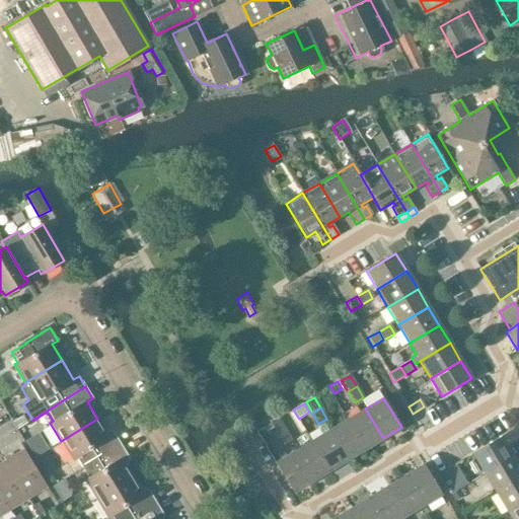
[(365,409),(347,420),(364,447),(365,449),(383,438),(365,409)]
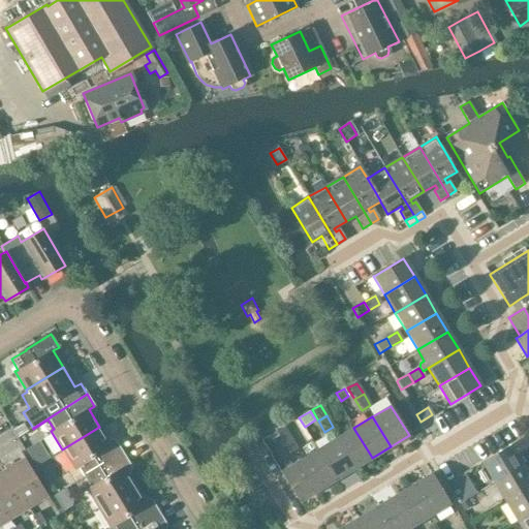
[(76,467),(83,477),(123,453),(116,441),(111,444),(99,427),(62,449),(74,469),(76,467)]
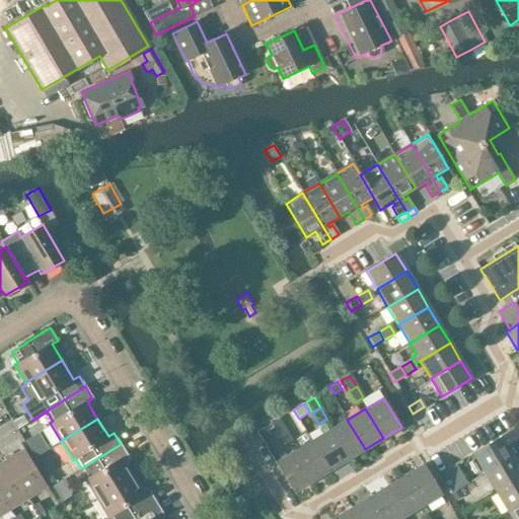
[(279,419),(271,423),(277,435),(285,430),(279,419)]
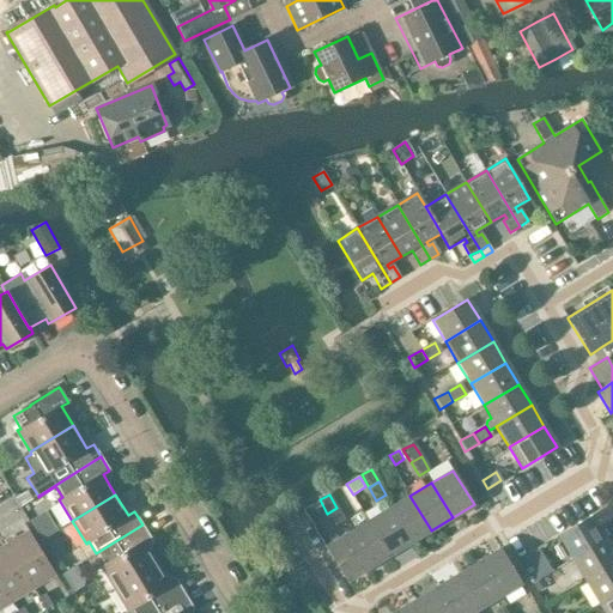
[(410,496),(389,509),(408,541),(410,544),(431,530),(430,528),(410,496)]
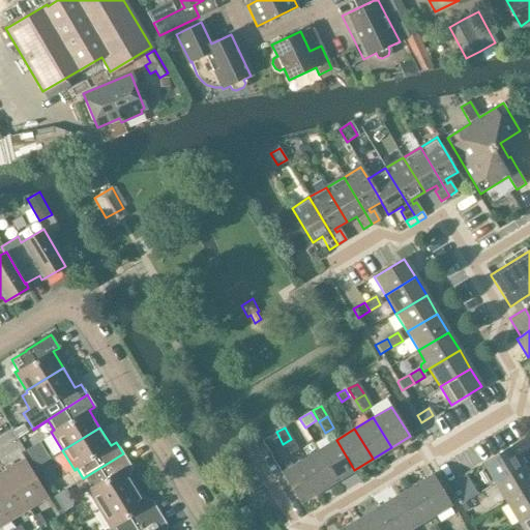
[(482,465),(494,484),(524,466),(518,455),(529,448),(529,436),(482,465)]
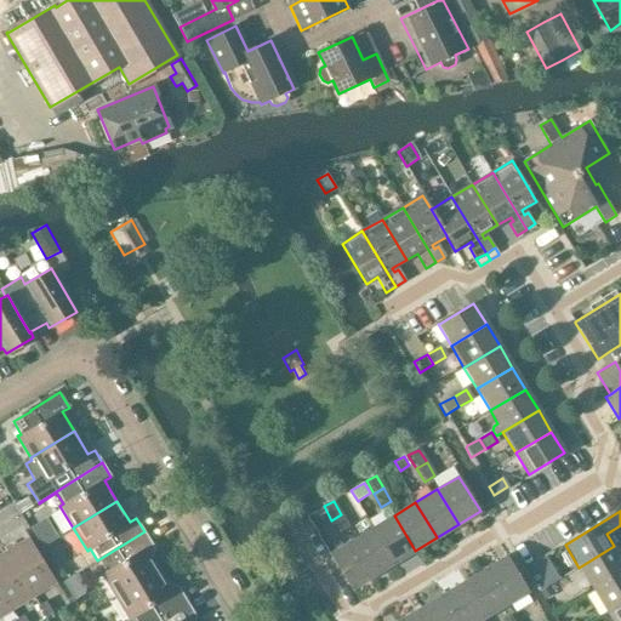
[(341,514),(331,520),(339,533),(348,527),(341,514)]
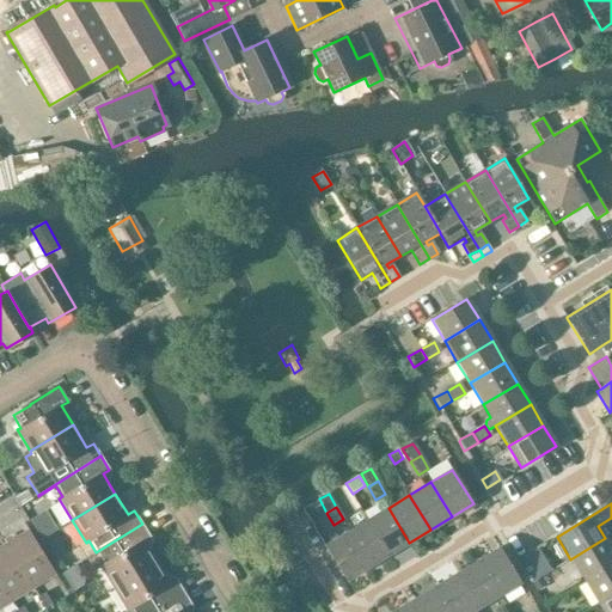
[(389,508),(367,520),(386,552),(387,556),(409,543),(408,540),(389,508)]
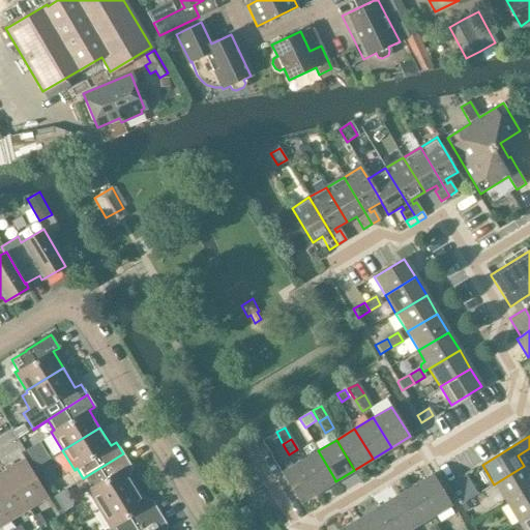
[(37,449),(28,455),(36,468),(46,463),(37,449)]
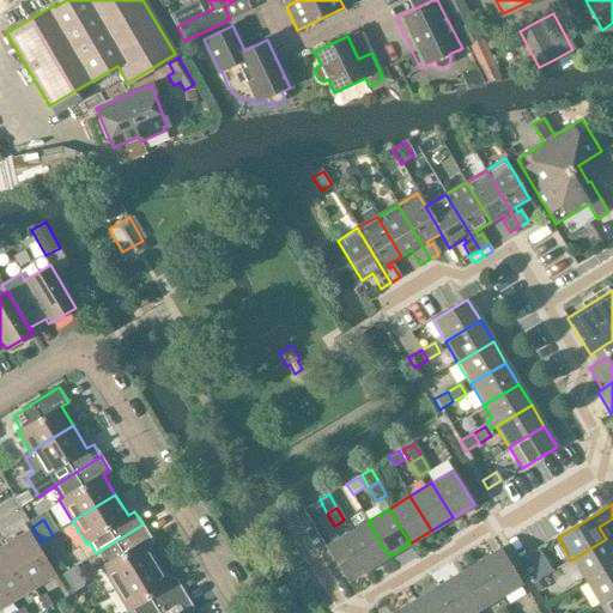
[(368,521),(346,534),(368,569),(388,557),(387,553),(368,521)]
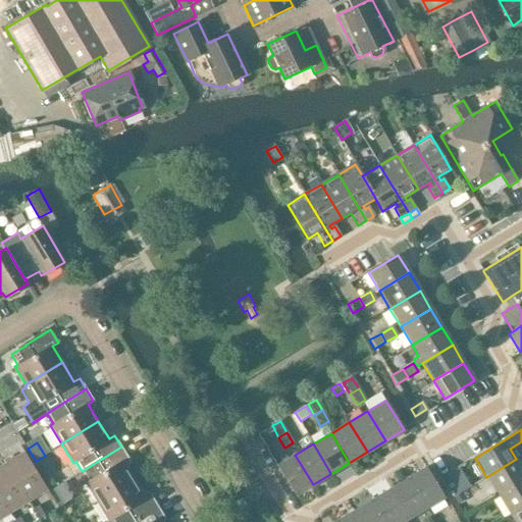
[(86,482),(97,501),(134,479),(122,462),(128,459),(121,447),(82,471),(88,481),(86,482)]
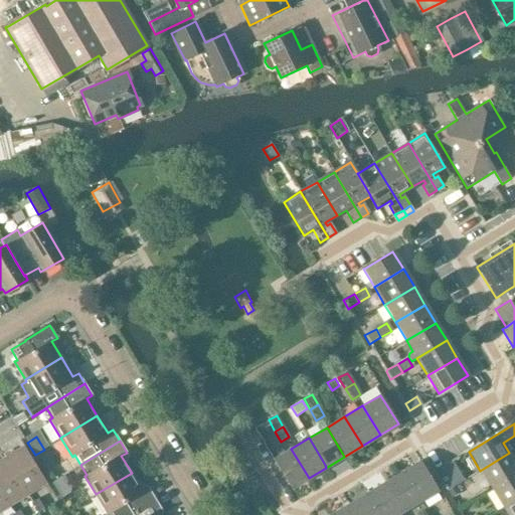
[(24,446),(5,458),(27,494),(46,483),(24,446)]
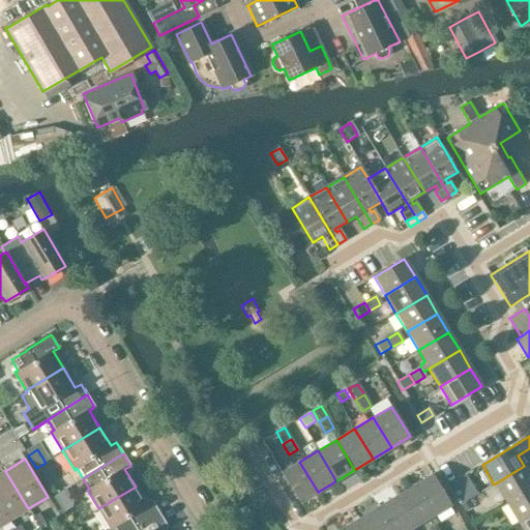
[(318,492),(299,462),(281,473),(298,503),(318,492)]
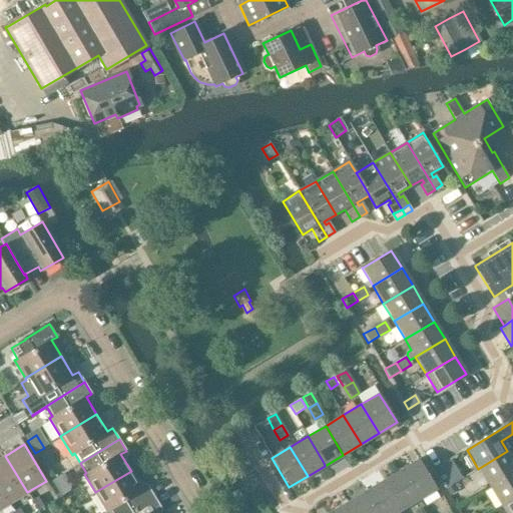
[(479,469),(489,487),(512,472),(512,459),(507,451),(478,469),(479,469)]
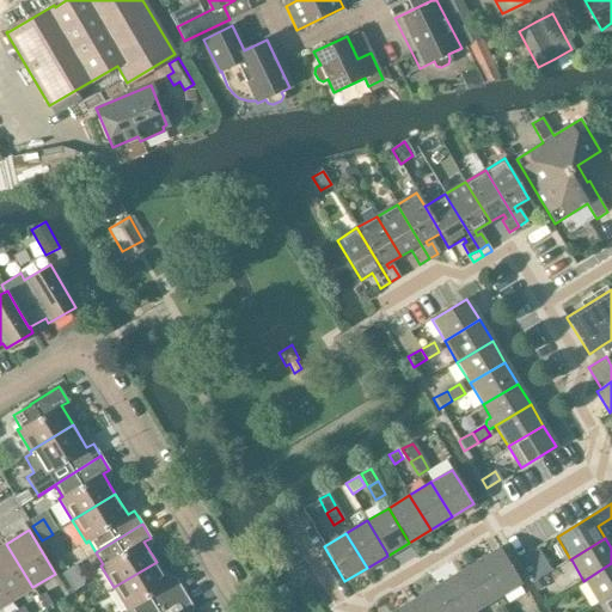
[(6,544),(0,546),(0,583),(10,601),(32,587),(6,544)]
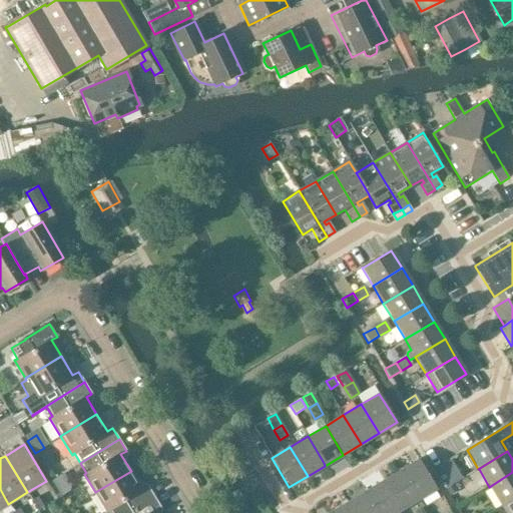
[(419,458),(401,469),(419,501),(437,490),(419,458)]
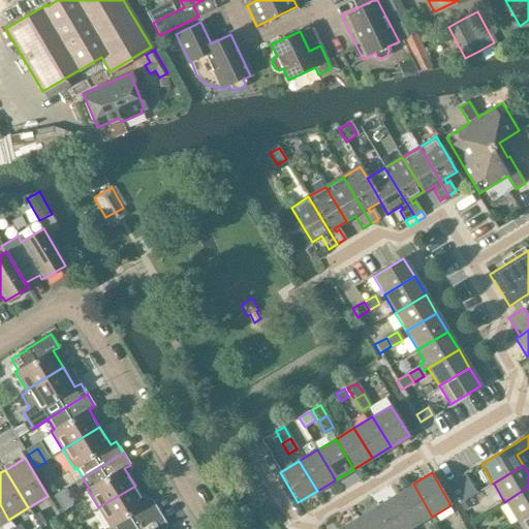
[(413,484),(395,495),(414,528),(432,517),(413,484)]
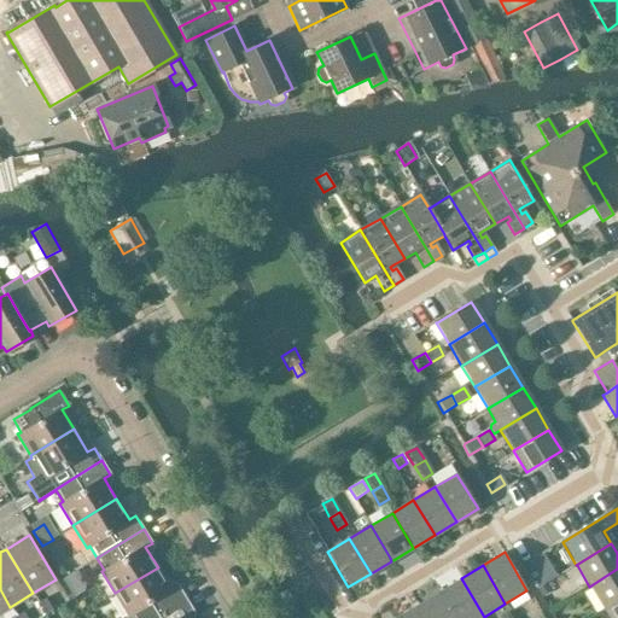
[(132,614),(134,617),(150,617),(185,598),(178,584),(170,588),(158,567),(115,593),(128,616),(132,614)]
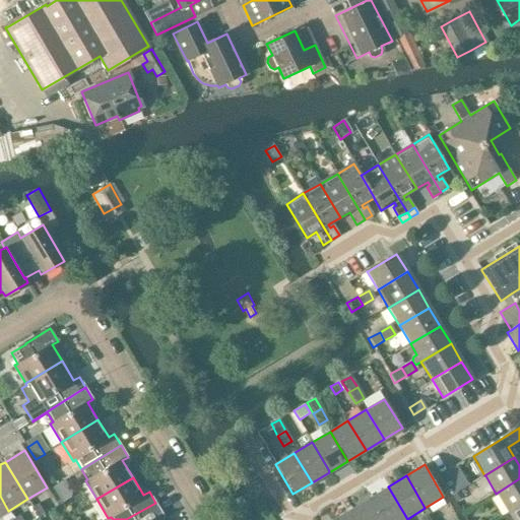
[(507,512),(508,513),(519,505),(519,478),(496,494),(497,495),(507,512)]
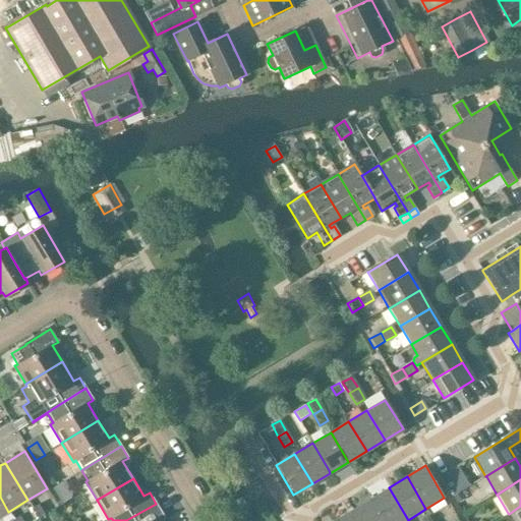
[(457,482),(447,488),(452,498),(453,497),(463,490),(462,490),(458,482),(457,482)]
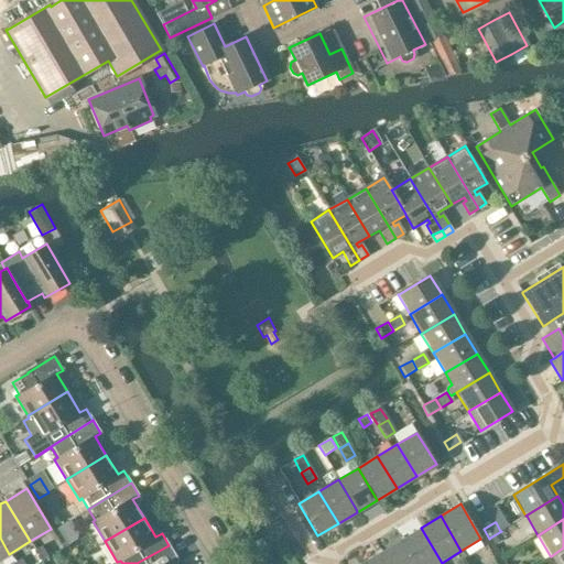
[(66,524),(56,529),(66,545),(75,540),(66,524)]
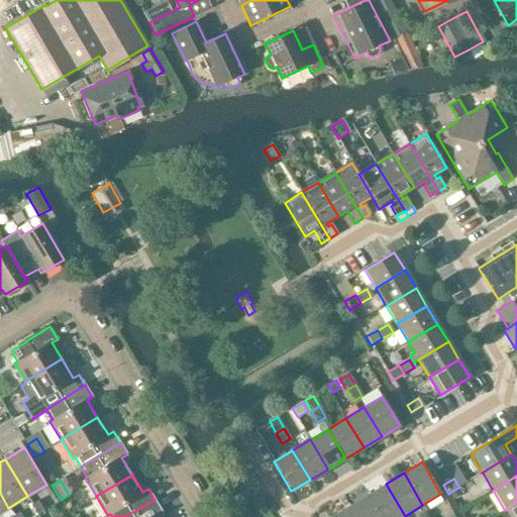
[(386,484),(368,495),(381,516),(403,516),(405,516),(386,484)]
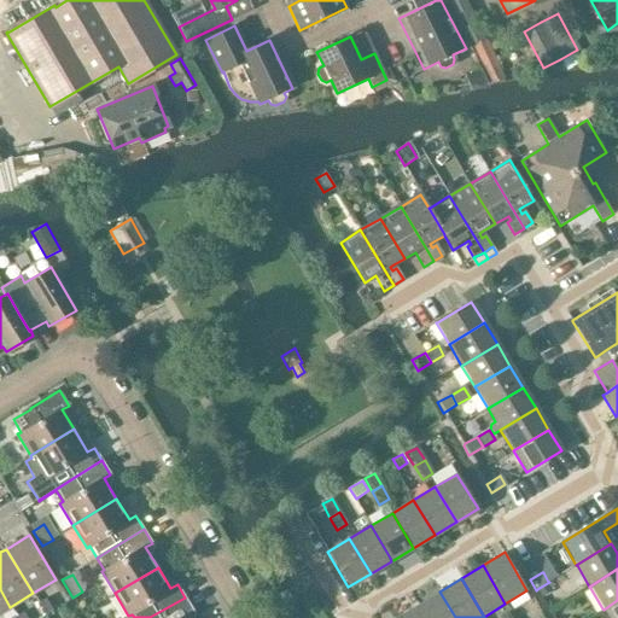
[(546,586),(537,590),(540,594),(543,599),(551,594),(546,586)]
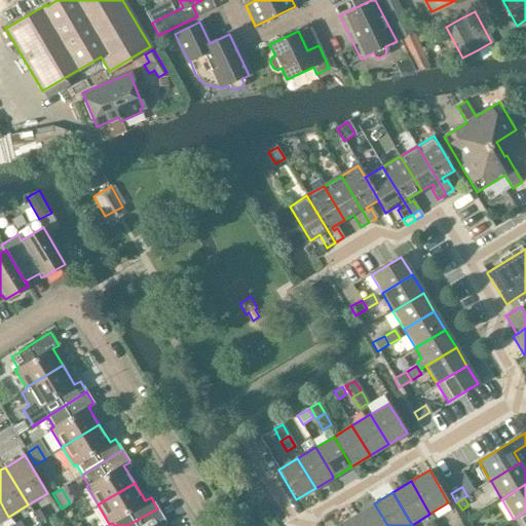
[(0,501),(0,521),(8,517),(0,501)]
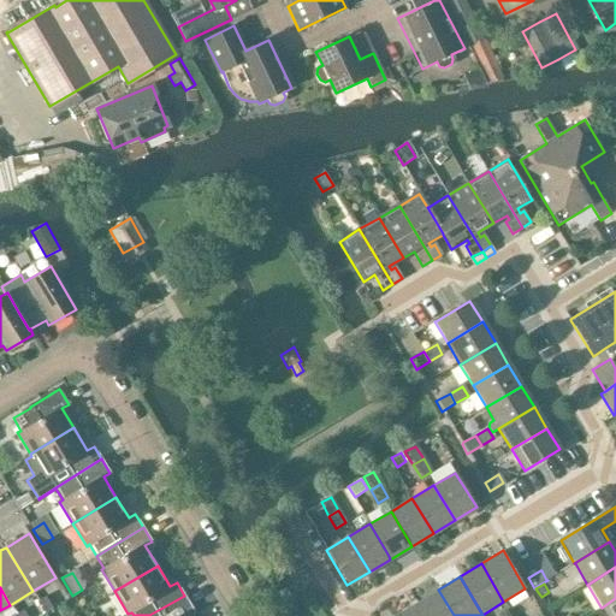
[(454,615),(438,590),(416,603),(425,615),(454,615)]
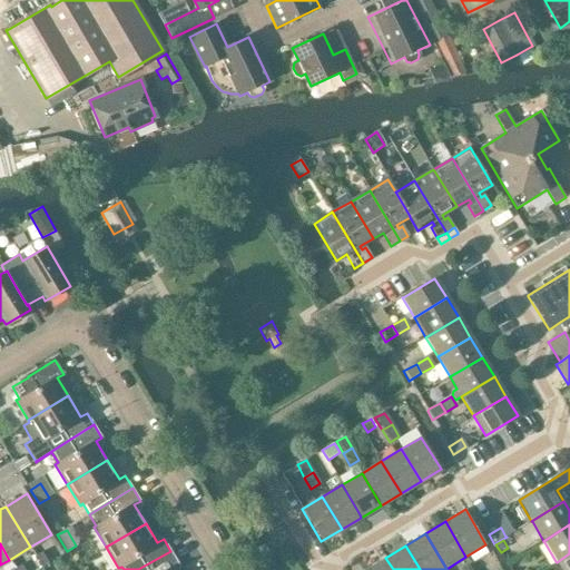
[(174,569),(173,568),(178,563),(170,551),(138,569),(174,569)]
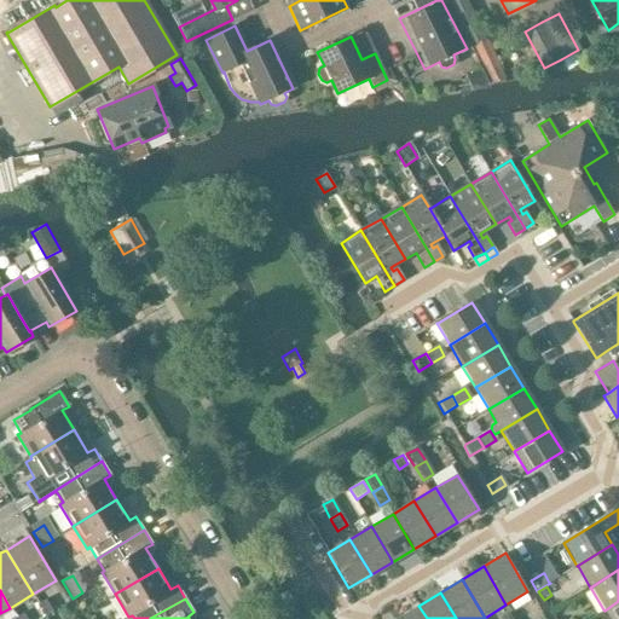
[(39,603),(46,615),(53,612),(46,600),(39,603)]
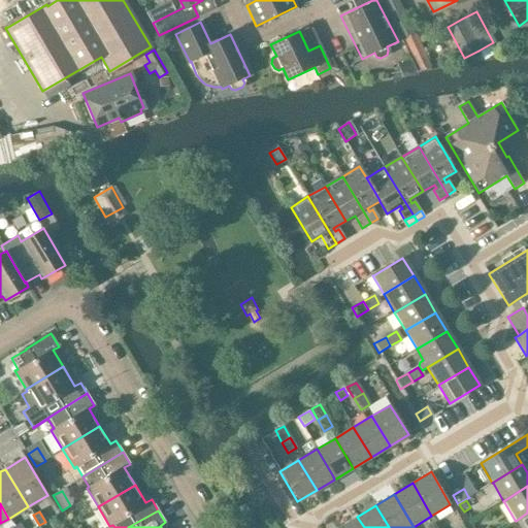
[(510,527),(527,527),(527,513),(516,521),(509,525),(510,527)]
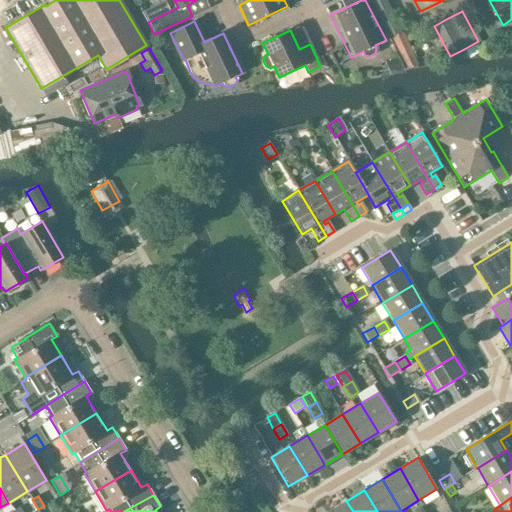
[(353,511),(346,501),(328,511),(353,511)]
